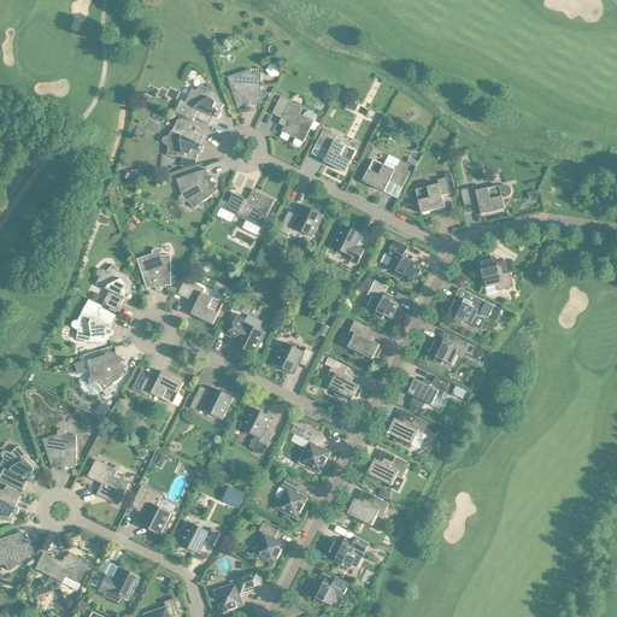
[(246,106),(246,107),(247,107),(247,109),(248,109),(250,109),(251,109),(252,109),(252,107),(253,106),(253,105),(256,105),(256,104),(260,104),(260,74),(252,74),(251,70),(227,77),(238,107),(245,104),(246,106)]
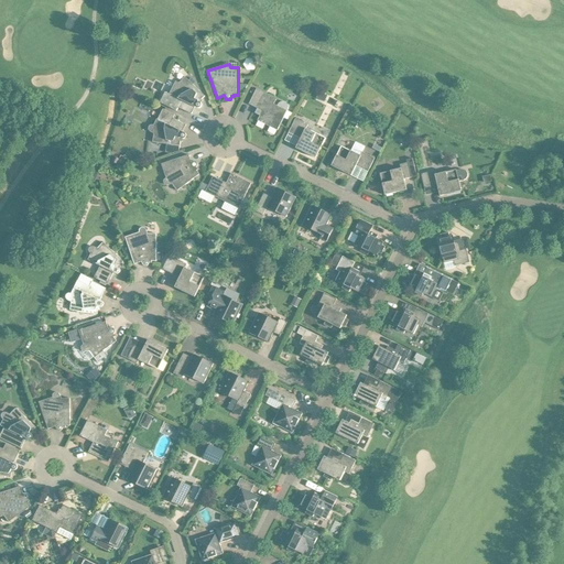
[(204,96),(185,77),(179,83),(175,82),(170,94),(165,91),(160,102),(176,110),(177,107),(191,114),(195,107),(196,108),(197,108),(198,108),(199,108),(201,107),(201,106),(202,105),(201,104),(201,102),(203,100),(201,99),(204,96)]
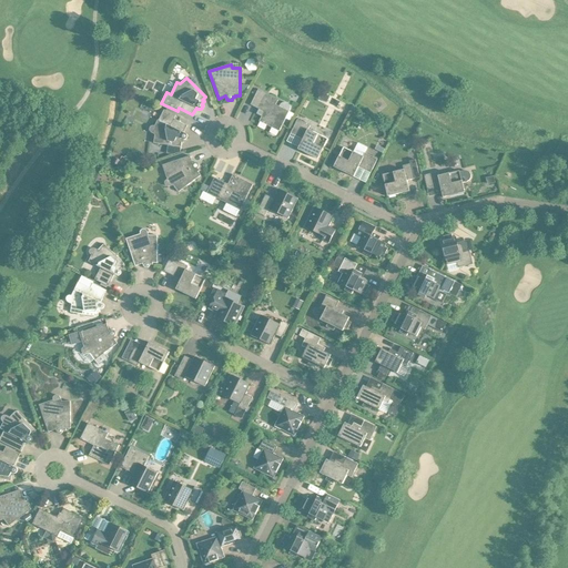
[(251,104),(264,111),(259,121),(279,131),(288,111),(290,109),(290,107),(290,105),(287,103),(285,102),(283,102),(282,103),(280,104),(279,107),(275,105),(279,99),(259,89),(251,104)]
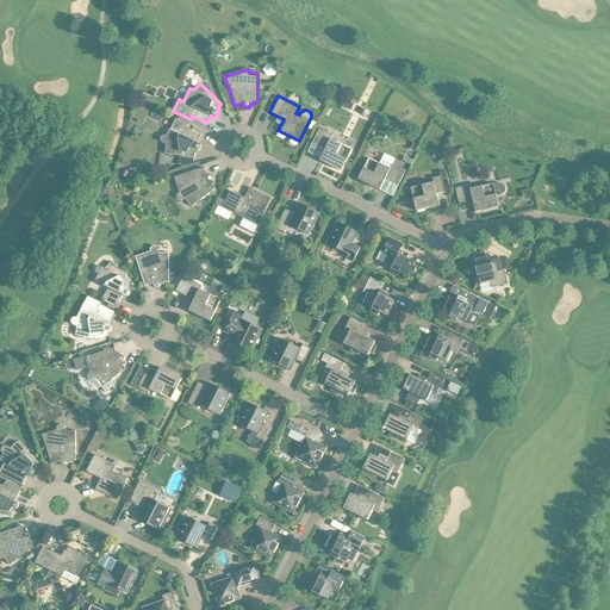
[(197,150),(198,150),(199,150),(199,149),(200,149),(200,148),(201,147),(201,145),(200,145),(200,144),(199,143),(197,142),(200,135),(186,128),(188,124),(176,118),(170,129),(169,129),(166,136),(163,135),(162,136),(161,137),(160,139),(161,141),(162,142),(166,144),(165,154),(194,157),(194,153),(197,154),(197,150)]
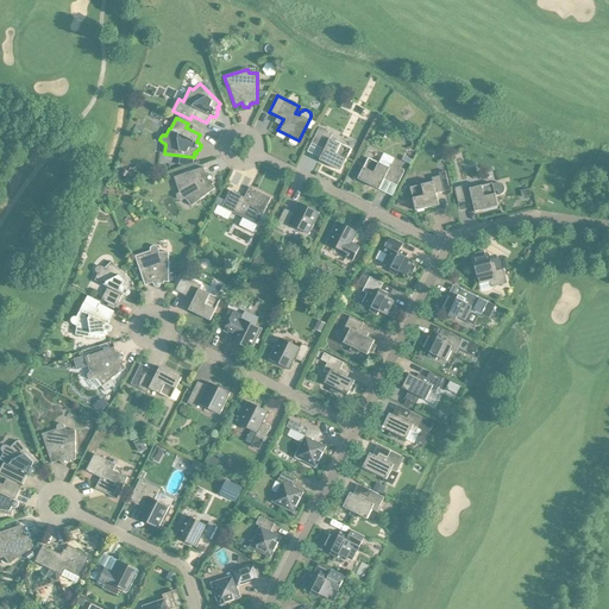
[(332,135),(318,127),(311,143),(324,149),(319,159),(340,170),(351,149),(330,138),(332,135)]
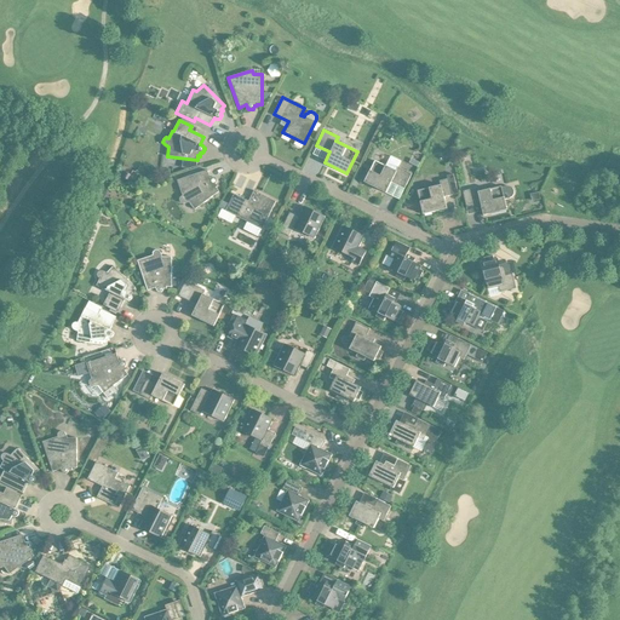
[(363,182),(385,193),(391,182),(405,189),(412,173),(397,167),(401,161),(390,156),(385,166),(374,160),(363,182)]
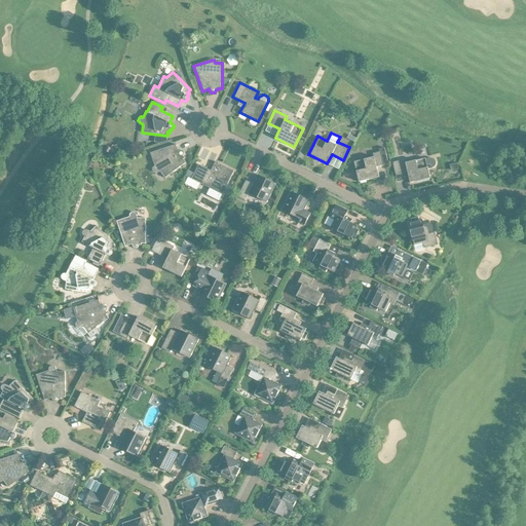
[(181,150),(180,150),(178,151),(176,144),(150,153),(154,166),(153,167),(152,168),(152,171),(153,172),(155,173),(157,173),(160,172),(165,178),(185,162),(183,159),(184,158),(183,156),(183,155),(184,154),(184,153),(184,152),(183,152),(183,151),(182,151),(182,150),(181,150)]
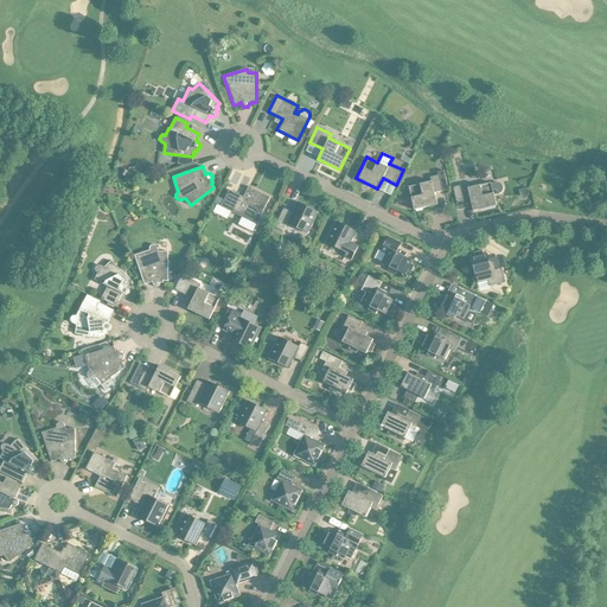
[(448,186),(443,170),(438,171),(439,174),(430,177),(432,181),(408,186),(414,210),(438,204),(434,193),(442,191),(442,187),(448,186)]
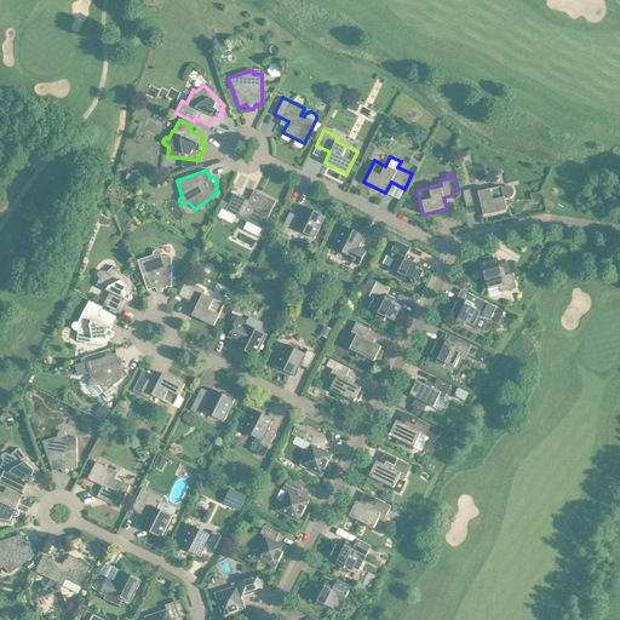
[(466,207),(481,205),(483,216),(507,210),(504,199),(510,197),(514,196),(515,191),(512,188),(510,185),(506,187),(501,188),(501,187),(478,191),(477,188),(463,191),(466,207)]
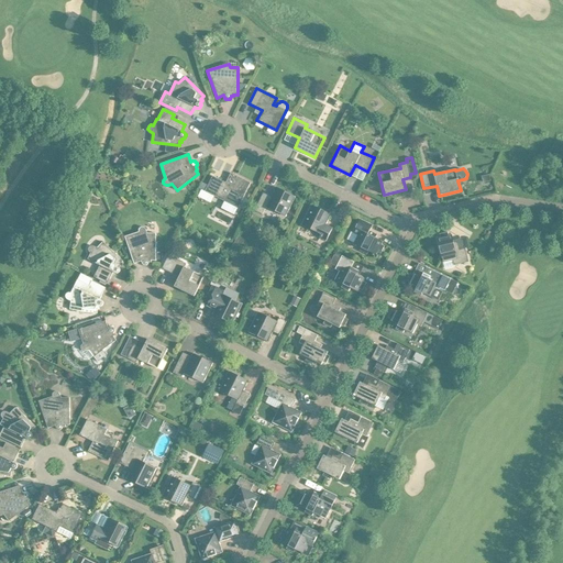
[(227,196),(240,202),(250,183),(231,173),(225,183),(212,176),(205,191),(224,201),(227,196)]
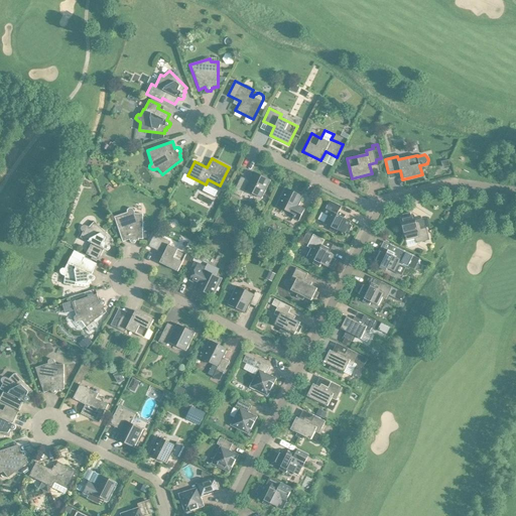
[(240,197),(244,189),(261,199),(270,180),(252,171),(248,180),(241,176),(233,192),(240,197)]
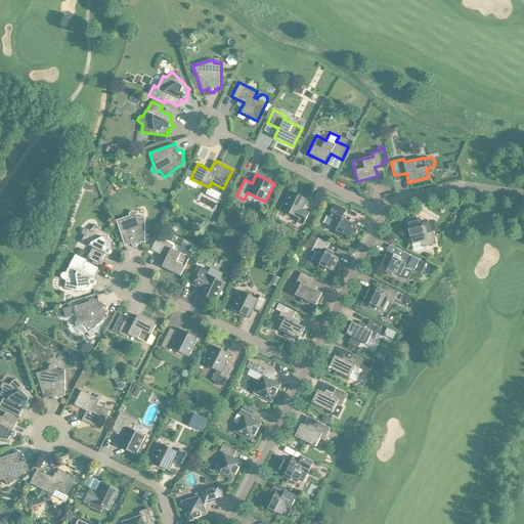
[(303,224),(309,212),(303,209),(308,200),(290,190),(280,209),(298,218),(297,221),(303,224)]
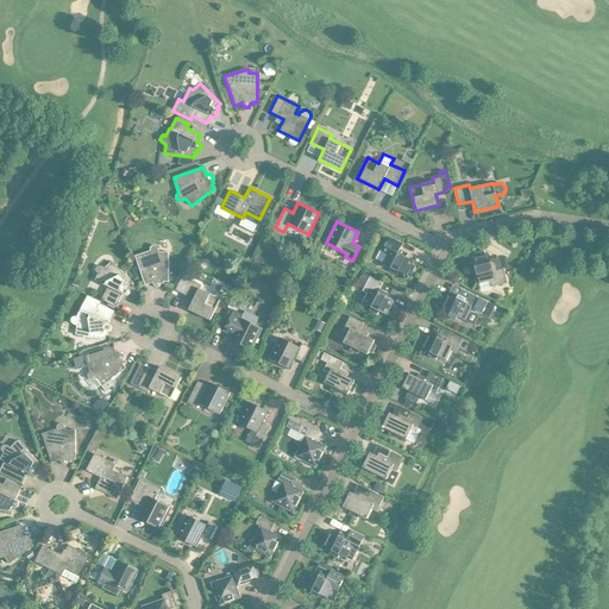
[(387,255),(382,264),(390,268),(389,271),(396,275),(399,271),(406,276),(408,272),(412,274),(415,267),(412,264),(413,262),(406,257),(407,253),(400,250),(402,244),(389,237),(382,251),(387,255)]
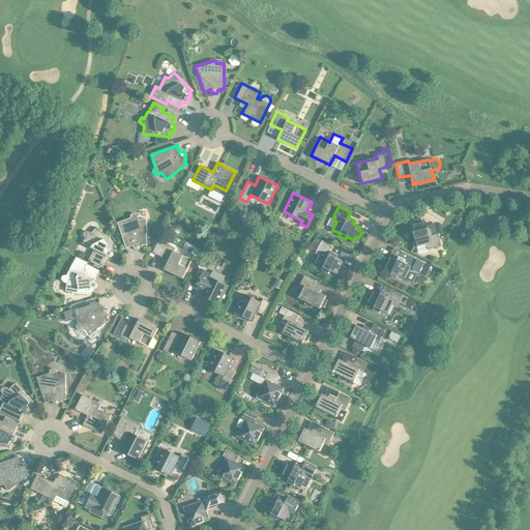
[(134,247),(134,248),(135,249),(136,249),(137,249),(138,249),(139,248),(139,247),(140,246),(142,246),(142,245),(146,245),(146,219),(138,219),(137,216),(136,214),(135,213),(133,213),(131,214),(130,216),(130,218),(117,223),(125,248),(133,245),(134,247)]
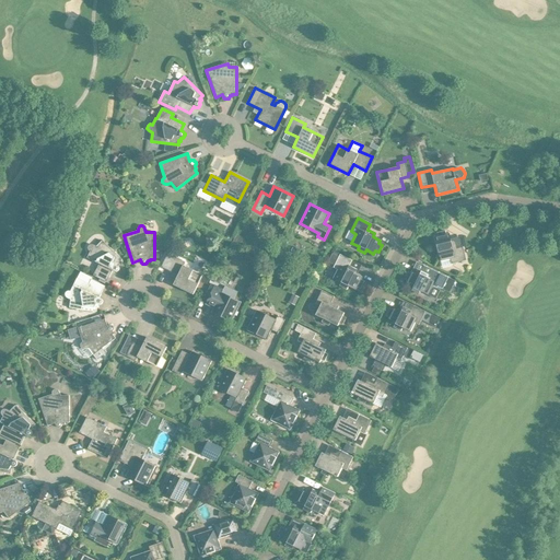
[(445,234),(445,231),(438,233),(438,236),(434,237),(441,261),(450,258),(452,264),(466,260),(463,247),(456,248),(454,241),(451,241),(448,233),(445,234)]
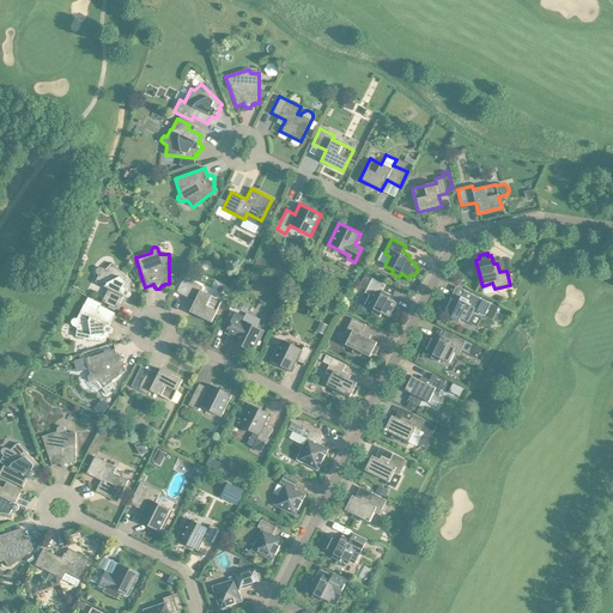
[(262,268),(266,261),(259,258),(255,265),(262,268)]
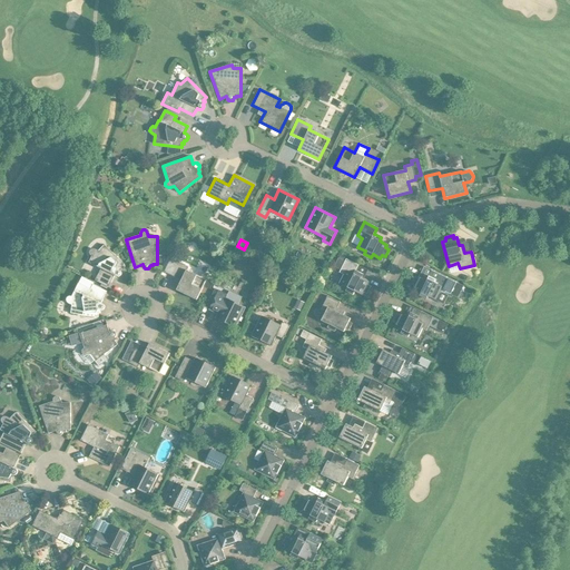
[(116,276),(117,276),(118,276),(119,276),(120,276),(120,275),(121,274),(121,273),(120,272),(120,271),(123,268),(120,267),(124,264),(105,245),(98,251),(95,249),(92,249),(91,249),(90,251),(89,253),(90,255),(91,256),(88,263),(100,268),(97,276),(110,283),(116,276)]
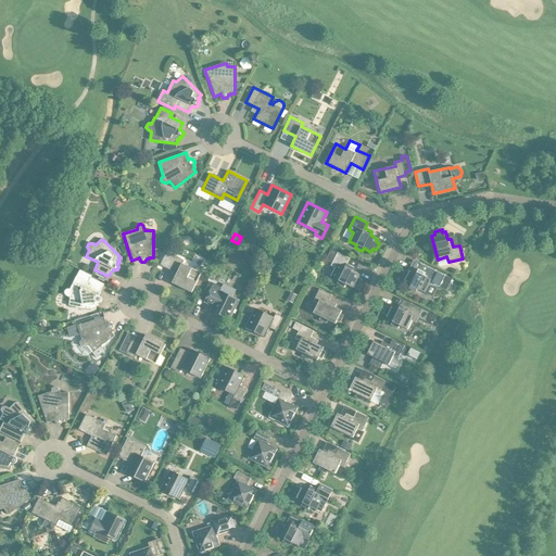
[(167,252),(161,266),(177,274),(172,283),(191,292),(201,273),(181,264),(184,261),(167,252)]
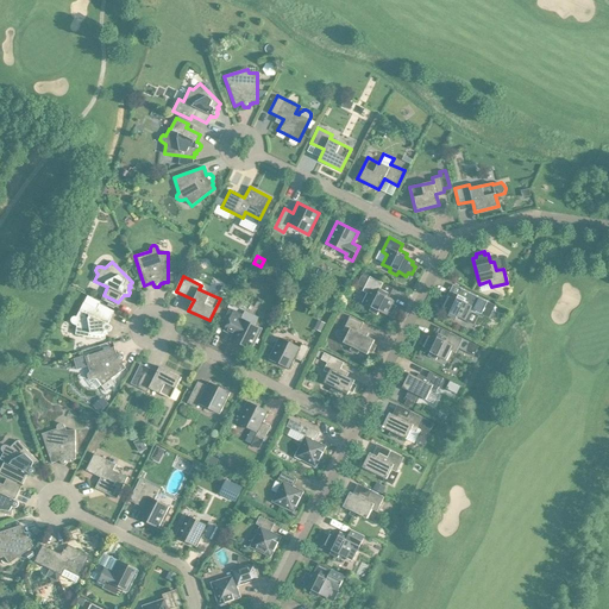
[(391,305),(394,301),(387,297),(388,294),(380,289),(383,283),(370,276),(363,292),(368,294),(363,303),(371,307),(369,311),(377,314),(378,311),(387,315),(388,312),(391,314),(395,306),(391,305)]
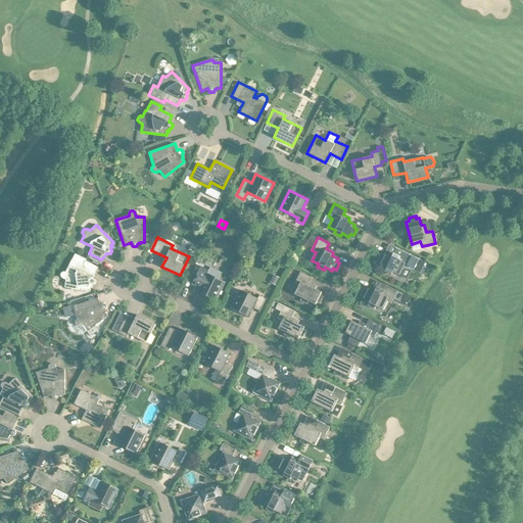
[(376,259),(382,247),(378,245),(372,257),(376,259)]
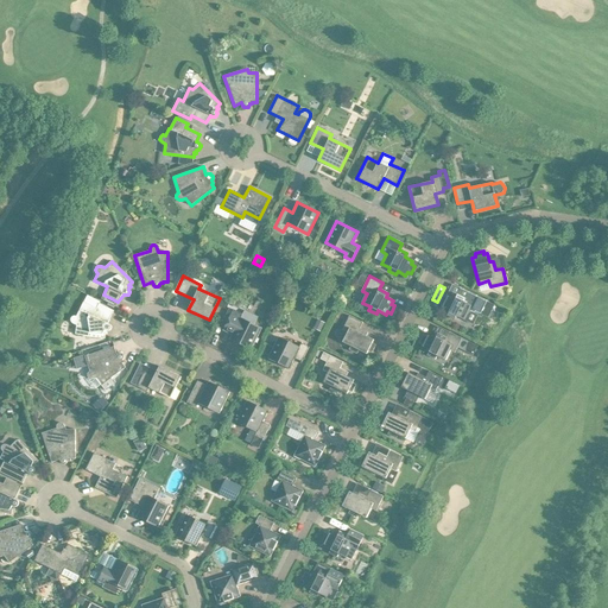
[(487,302),(460,287),(455,298),(448,293),(445,297),(442,296),(438,303),(442,305),(441,309),(448,312),(447,316),(455,320),(456,316),(464,320),(469,310),(474,314),(475,311),(481,314),(487,302)]
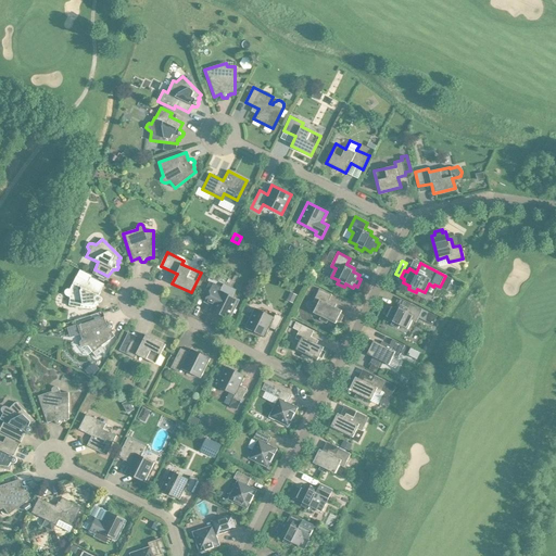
[(98,303),(99,303),(100,302),(101,302),(101,301),(102,300),(102,299),(101,299),(101,298),(100,297),(98,295),(101,289),(76,276),(70,289),(67,289),(66,290),(65,291),(64,293),(65,294),(66,295),(70,298),(68,305),(96,310),(96,305),(98,305),(98,303)]
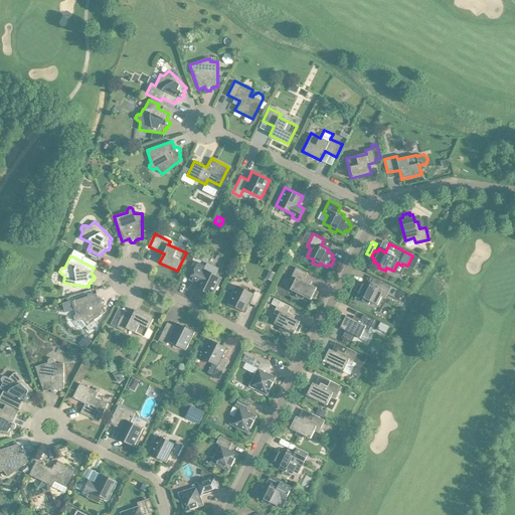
[(205,266),(197,262),(191,275),(198,279),(194,287),(212,296),(221,278),(203,270),(205,266)]
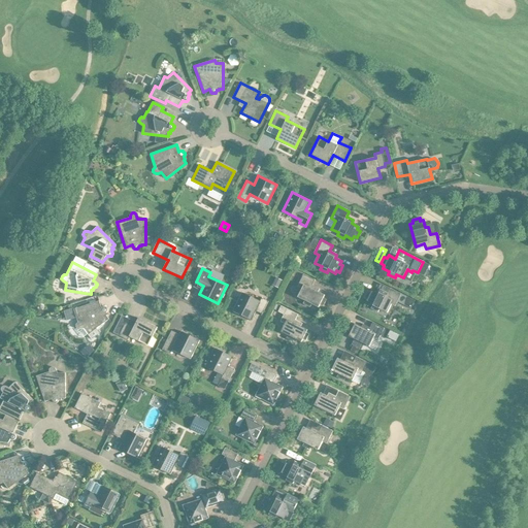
[(319,289),(312,285),(315,279),(303,274),(297,287),(301,289),(297,297),(304,301),(303,303),(309,307),(311,304),(318,307),(320,304),(323,306),(326,299),(323,298),(324,295),(318,292),(319,289)]
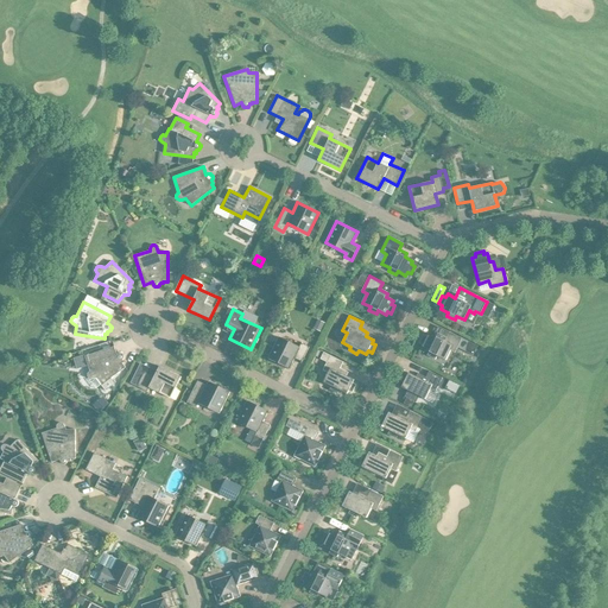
[(428,334),(426,336),(423,335),(419,342),(423,344),(420,348),(429,352),(428,355),(435,359),(437,355),(444,360),(449,350),(455,353),(462,339),(449,331),(445,337),(437,334),(436,337),(428,334)]
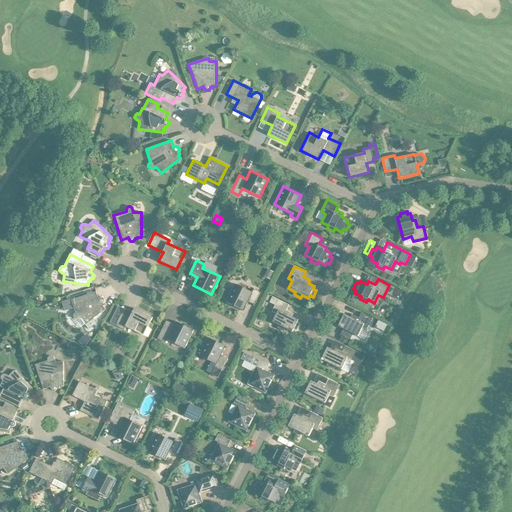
[(252,292),(234,283),(225,301),(243,310),(248,302),(254,305),(260,292),(253,289),(252,292)]
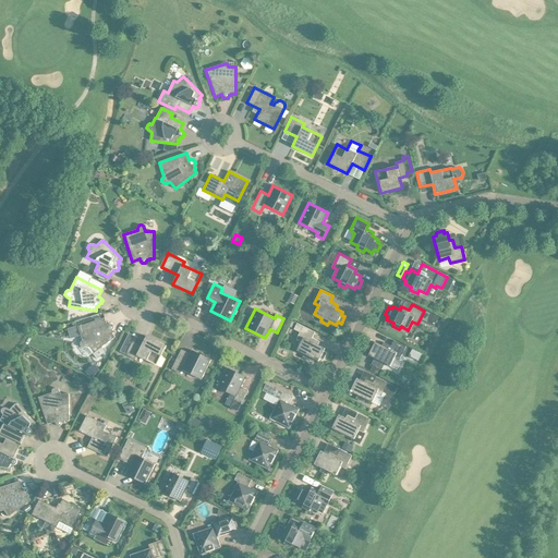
[(110,325),(109,325),(107,325),(105,318),(77,327),(82,341),(81,342),(80,343),(80,346),(81,347),(83,348),(84,348),(88,347),(97,359),(106,352),(101,347),(114,337),(112,334),(113,332),(112,330),(112,329),(113,328),(113,327),(112,326),(112,325),(111,325),(110,325)]
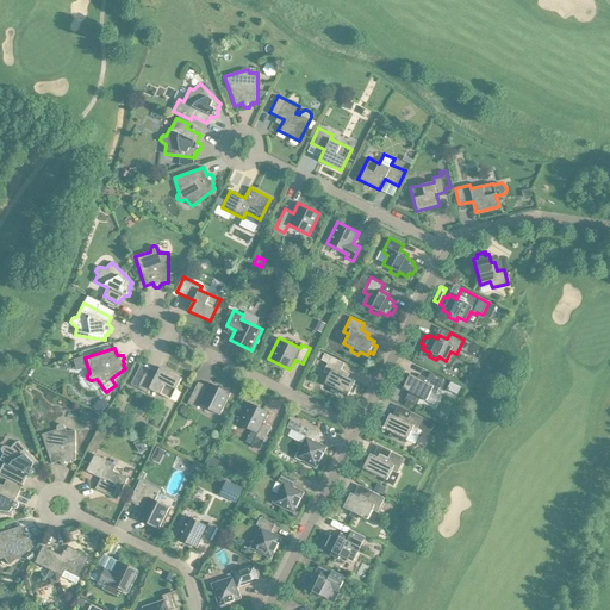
[(348,396),(349,392),(353,393),(356,386),(353,385),(355,381),(347,377),(349,373),(341,369),(344,363),(324,354),(321,361),(327,365),(323,372),(329,374),(324,384),(332,387),(330,391),(338,394),(340,391),(348,396)]
